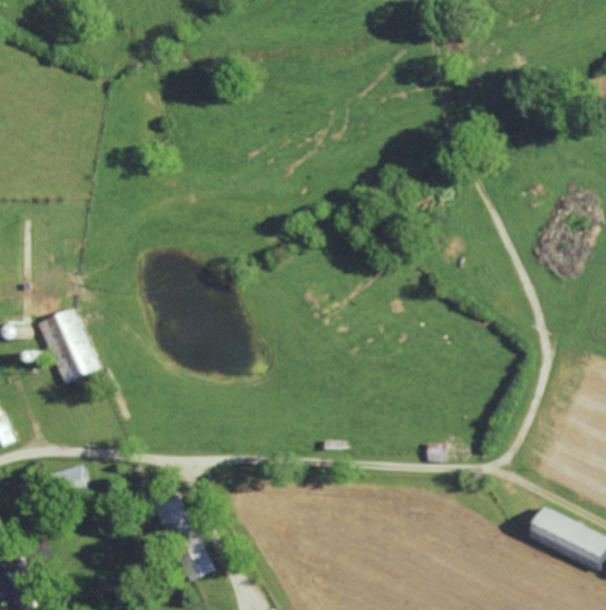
[(100,368),(75,307),(39,322),(63,384),(100,368)]
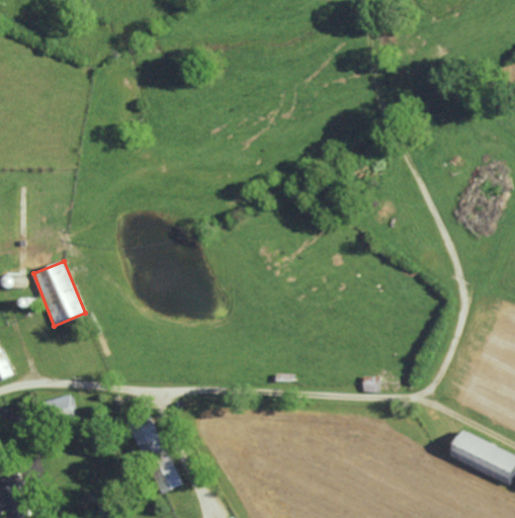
[(47,424),(76,415),(70,394),(39,403),(47,424)]
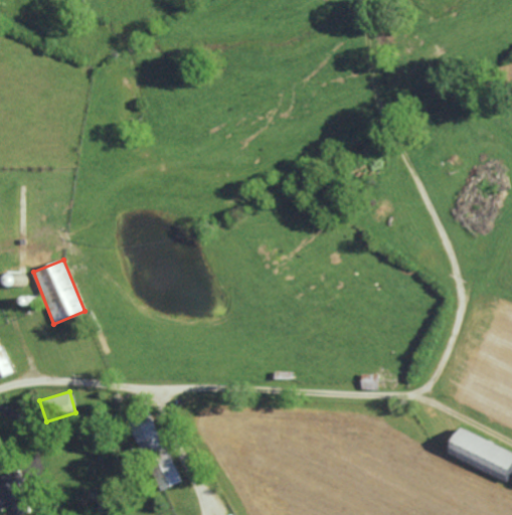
[(162,490),(180,482),(151,412),(129,421),(143,456),(146,454),(162,490)]
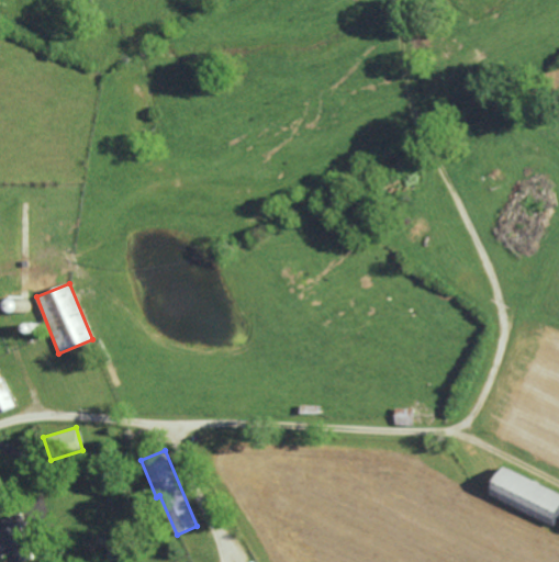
[(558,515),(558,492),(503,467),(490,496),(555,525),(558,515)]
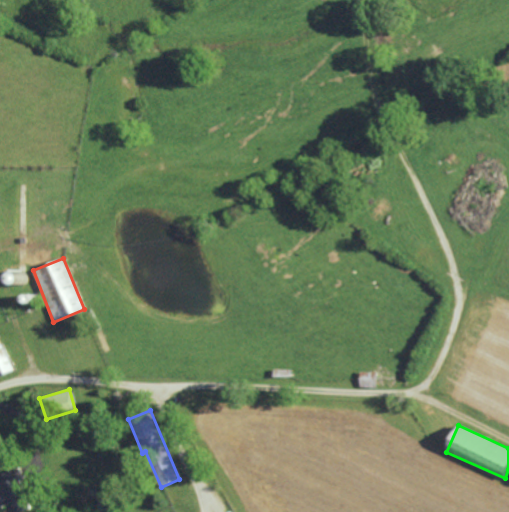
[(0,507),(10,503),(13,511),(19,511),(31,507),(14,467),(0,473),(2,480),(0,480),(0,507)]
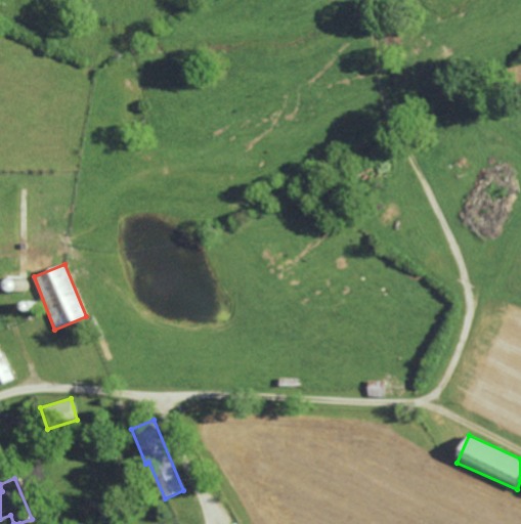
All buildings are outlined.
